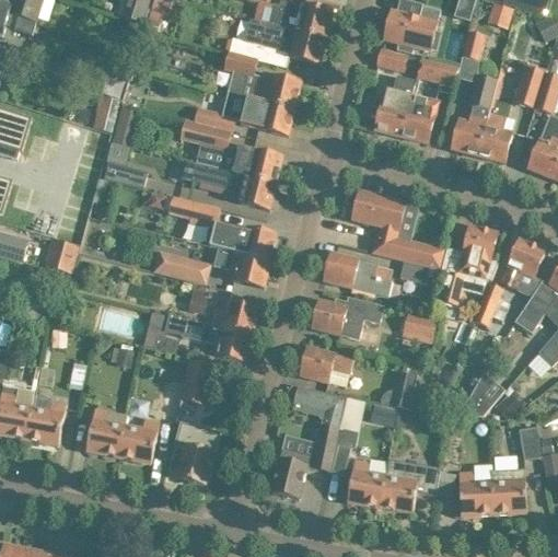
[(0,11),(34,22),(36,22),(43,0),(11,0),(11,2),(3,0),(0,0),(0,11)]
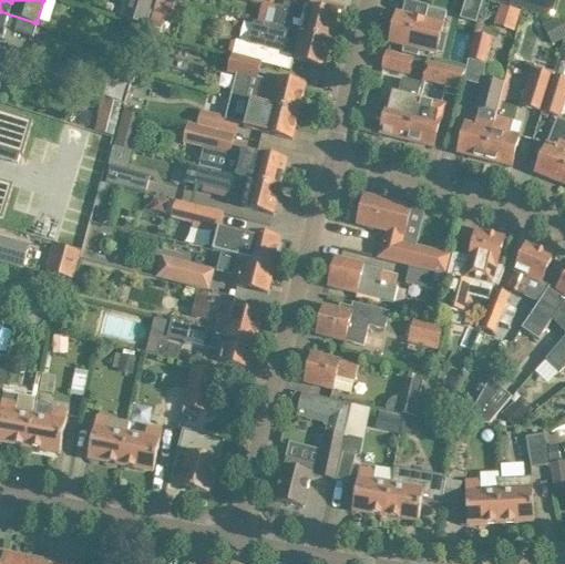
[(126,0),(122,17),(143,23),(150,0),(126,0)]
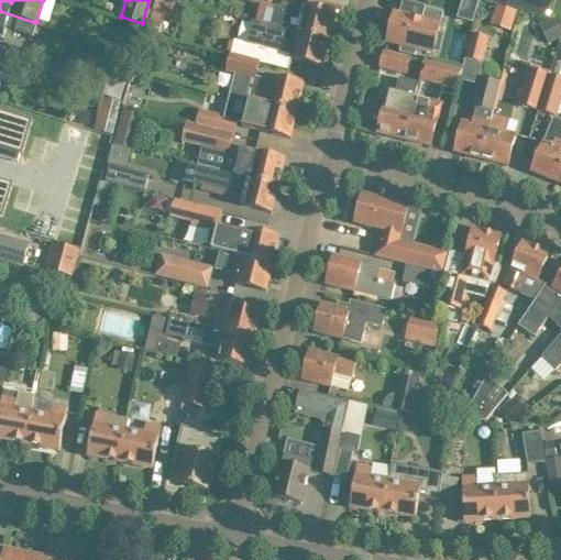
[(153,0),(144,30),(156,33),(162,12),(178,18),(183,2),(176,0),(153,0)]
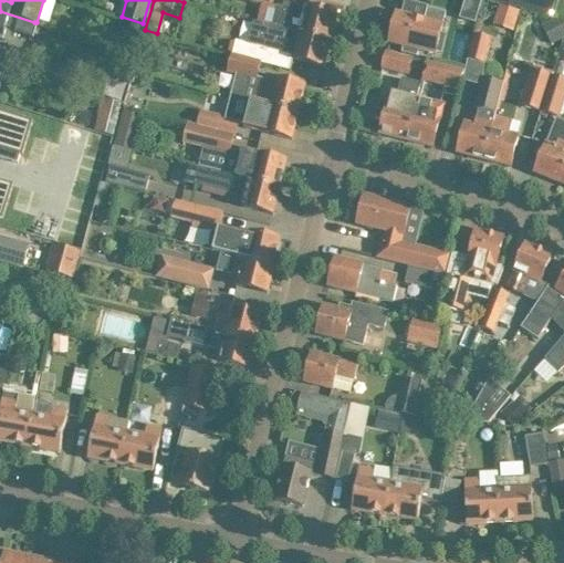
[(277,3),(271,23),(327,39),(332,24),(335,11),(304,3),(303,4),(288,0),(283,0),(282,4),(277,3)]
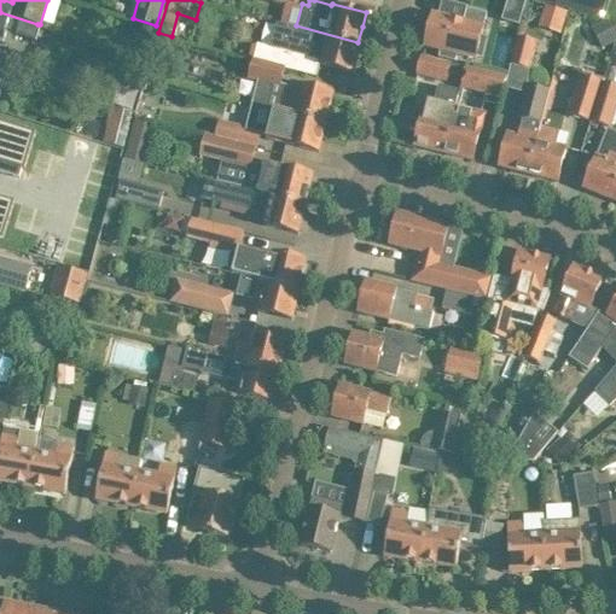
[(562,0),(592,10),(593,9),(600,12),(604,0),(562,0)]
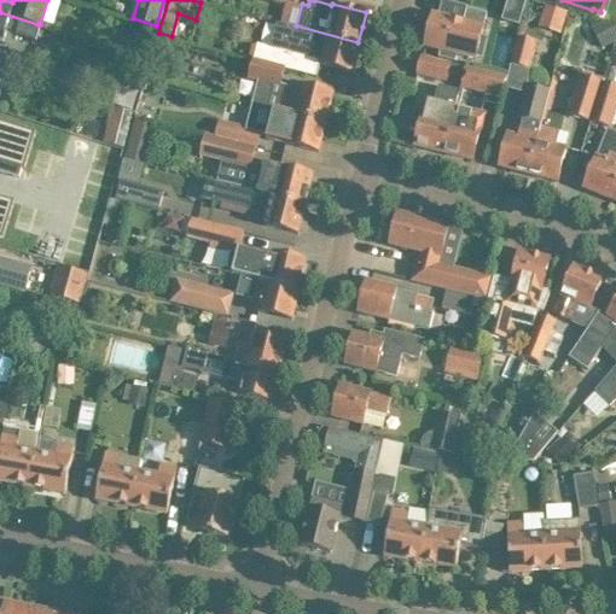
[(536,24),(558,31),(565,10),(544,3),(536,24)]
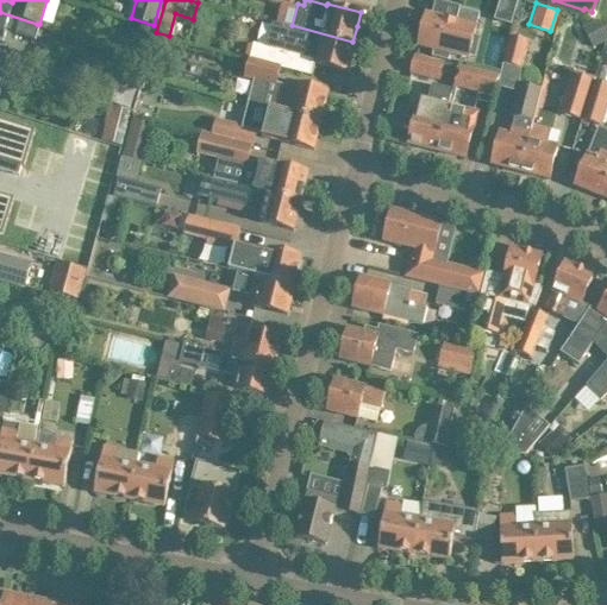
[(417,43),(445,50),(468,56),(469,54),(474,55),(479,35),(473,33),(479,11),(458,6),(455,19),(424,12),(417,43)]
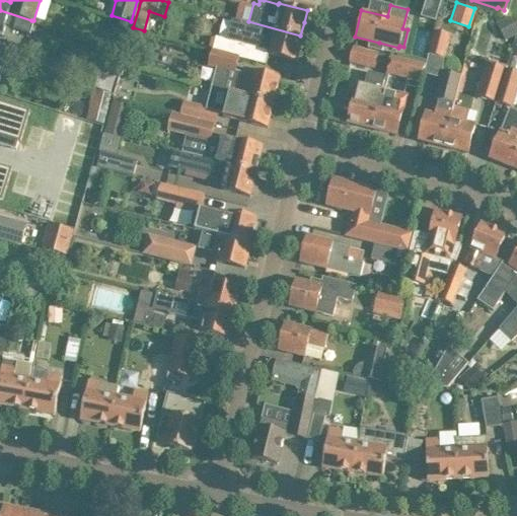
[(31,20),(0,10),(0,33),(1,34),(4,24),(28,31),(31,20)]
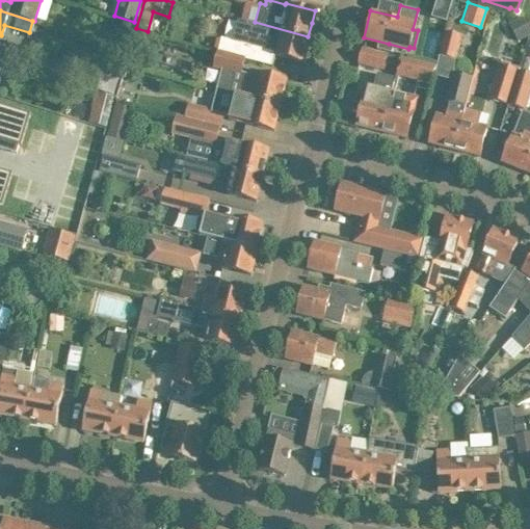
[(511,19),(521,36),(529,32),(529,29),(529,18),(520,15),(511,19)]
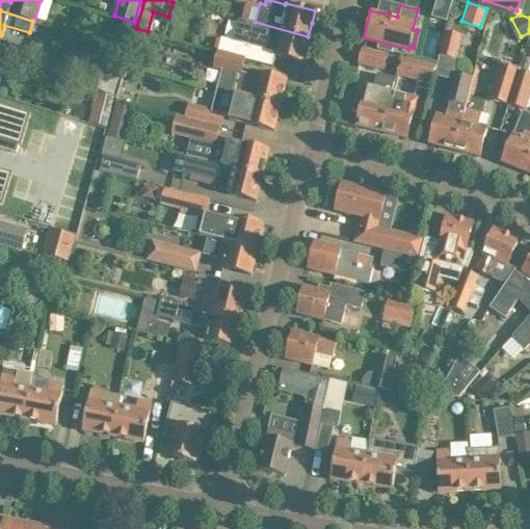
[(216,48),(215,51),(243,57),(262,62),(265,48),(273,50),(272,54),(302,61),(308,36),(255,22),(240,19),(235,40),(219,35),(219,37),(215,36),(212,47),(216,48)]
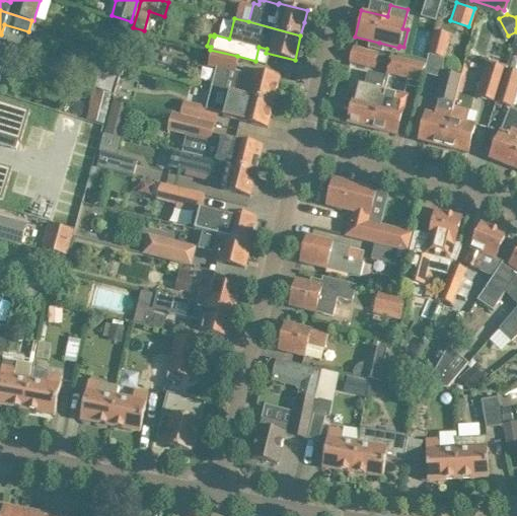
[(428,53),(442,56),(448,32),(433,28),(428,53)]
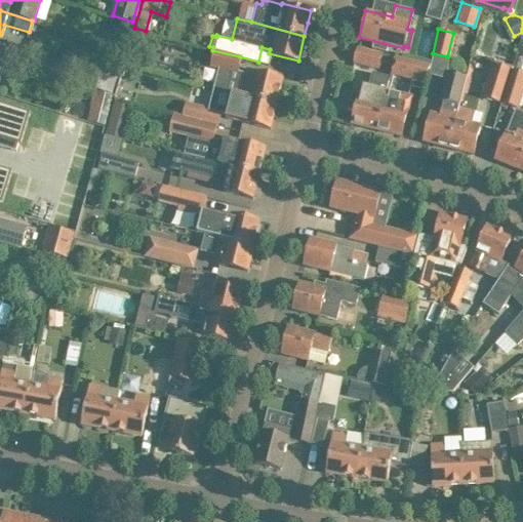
[(101,67),(112,70),(119,50),(107,46),(101,67)]
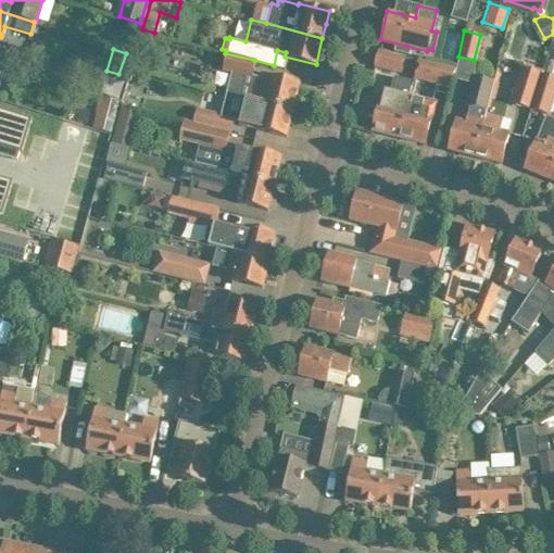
[(375,65),(400,72),(404,55),(379,49),(375,65)]
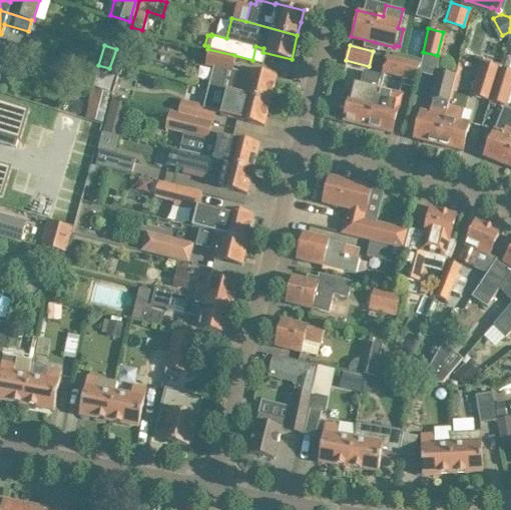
[(207,84),(209,85),(224,89),(225,89),(230,91),(230,90),(269,99),(275,75),(240,66),(239,70),(231,68),(234,55),(207,49),(203,64),(211,66),(207,84)]
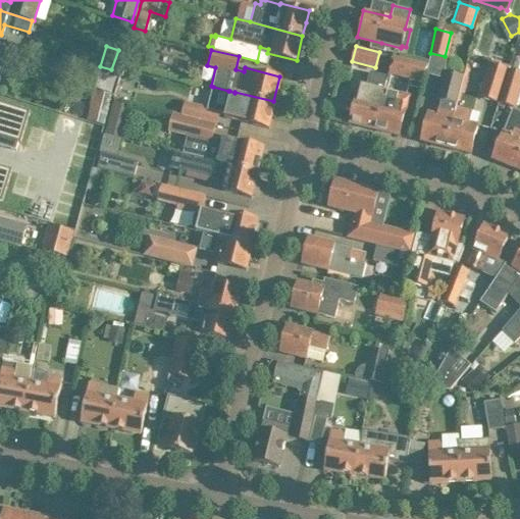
[(393,55),(388,71),(410,76),(408,84),(421,87),(426,63),(393,55)]
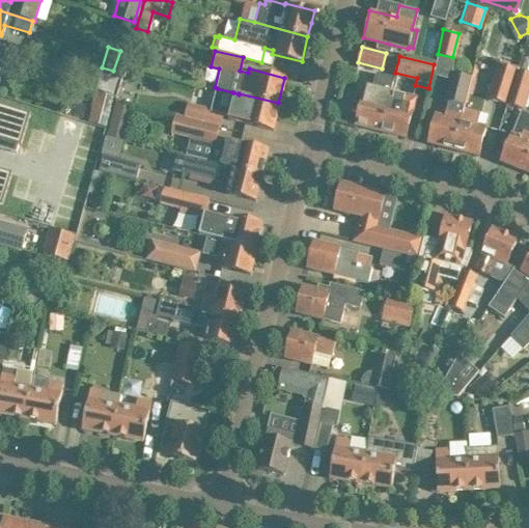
[(137,66),(127,63),(122,76),(133,80),(137,66)]
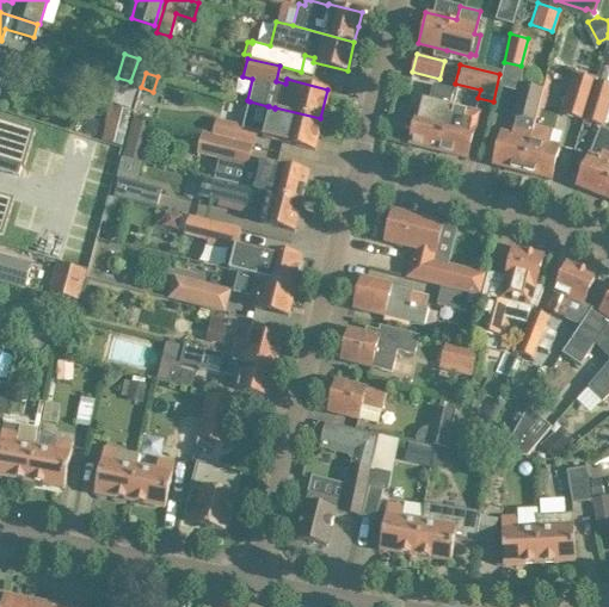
[(561,111),(580,117),(592,79),(573,73),(561,111)]
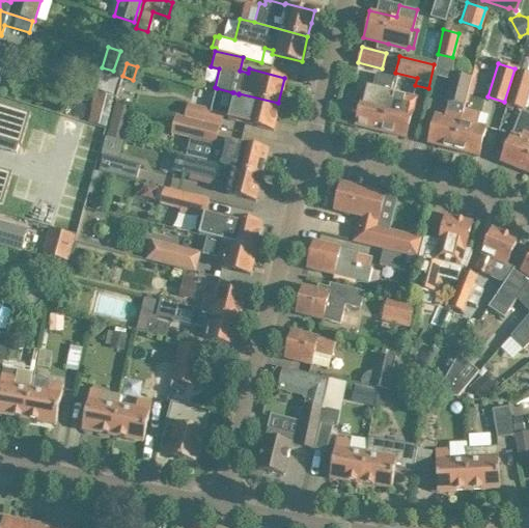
[(528,73),(514,68),(504,102),(521,107),(528,80),(528,73)]
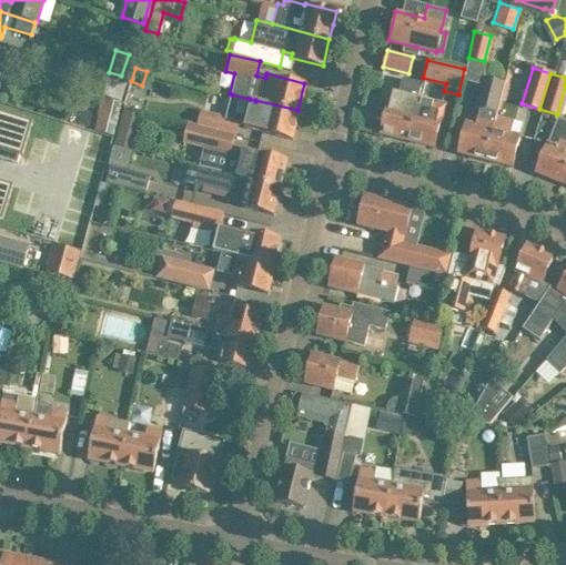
[(456,151),(484,158),(495,115),(503,80),(483,76),(475,107),(478,108),(477,111),(476,111),(474,122),(464,120),(456,151)]
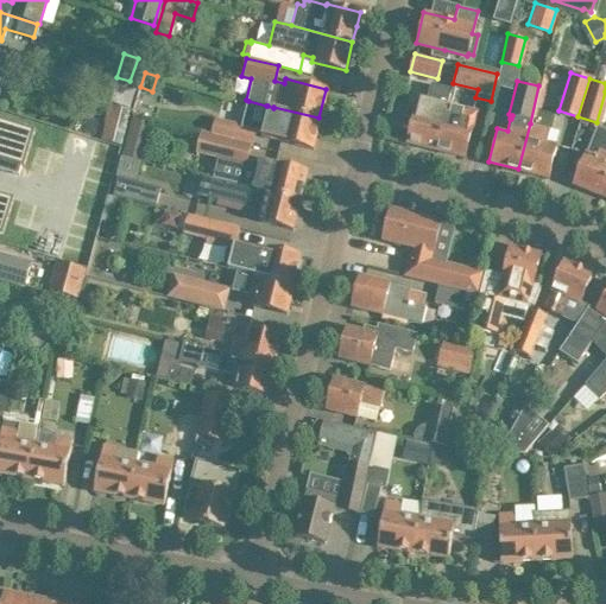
[(405,141),(435,148),(447,102),(428,97),(427,99),(417,96),(405,141)]
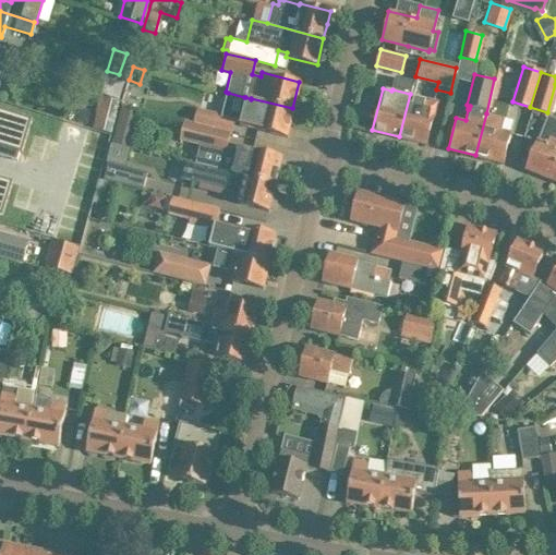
[(410,94),(399,136),(425,143),(433,112),(436,100),(425,97),(410,94)]
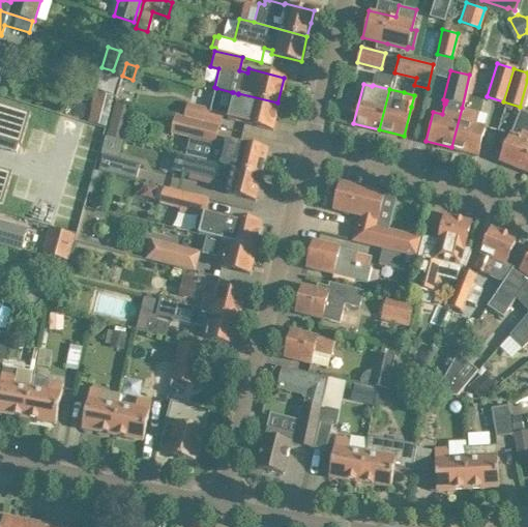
[(86,120),(105,125),(113,95),(92,90),(88,105),(90,106),(86,120)]
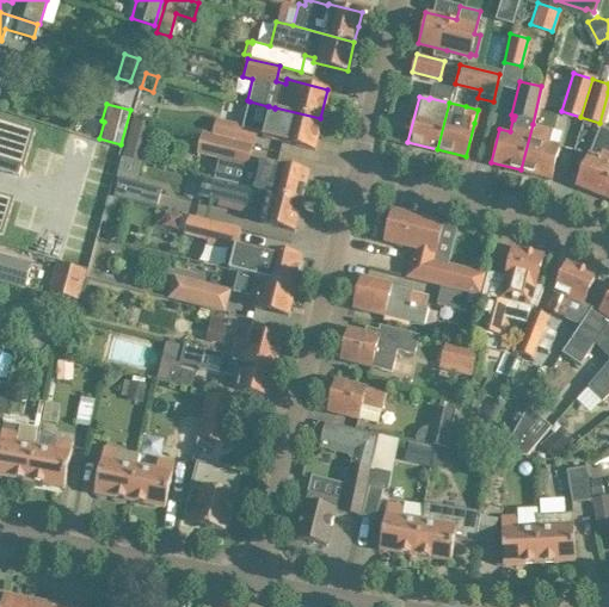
[(275,109),(269,106),(262,135),(313,148),(320,118),(275,107),(275,109)]
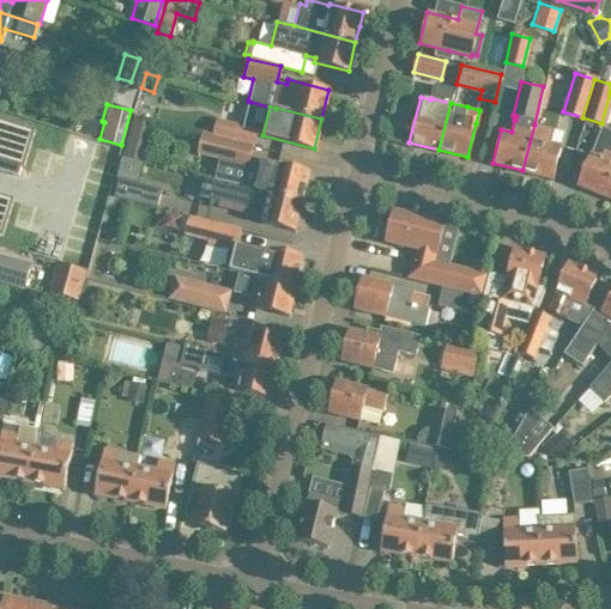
[(131,115),(118,172),(134,177),(147,119),(131,115)]
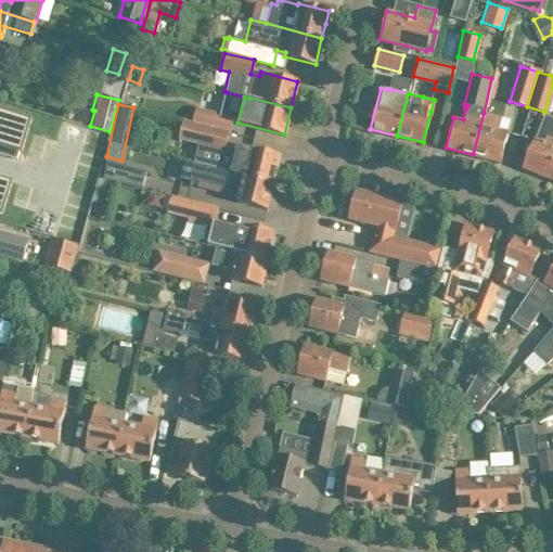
[(0,193),(7,195),(12,179),(0,175),(0,143),(21,150),(25,133),(18,131),(24,115),(0,107),(0,193)]
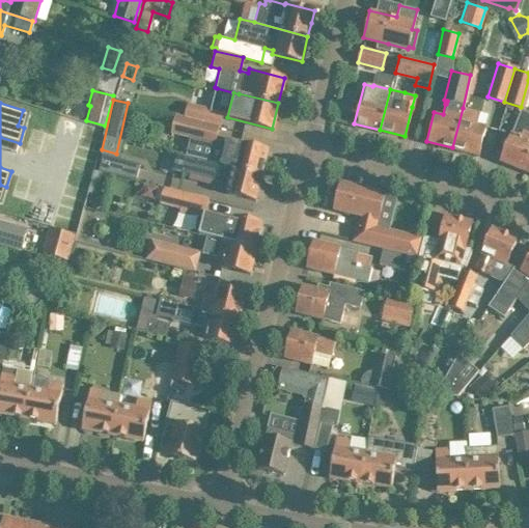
[(198,104),(194,120),(216,126),(219,127),(223,110),(198,104)]
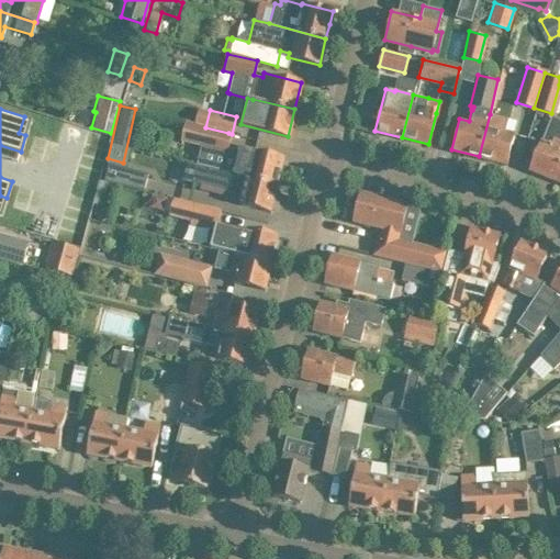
[(490,114),(479,156),(505,163),(513,132),(503,129),(505,118),(490,114)]
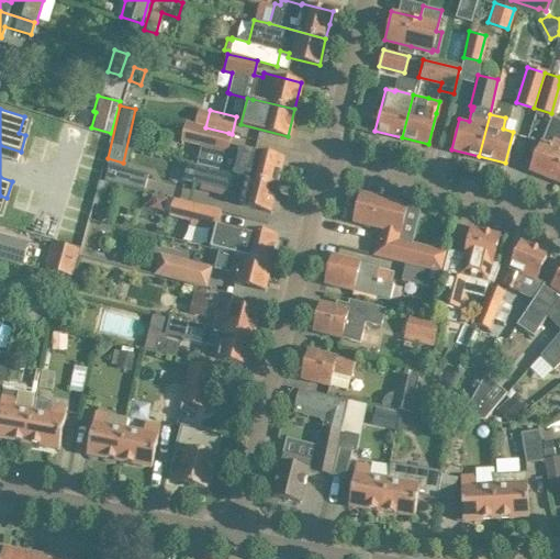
[(528,169),(555,179),(559,164),(559,121),(556,129),(546,125),(540,138),(528,169)]
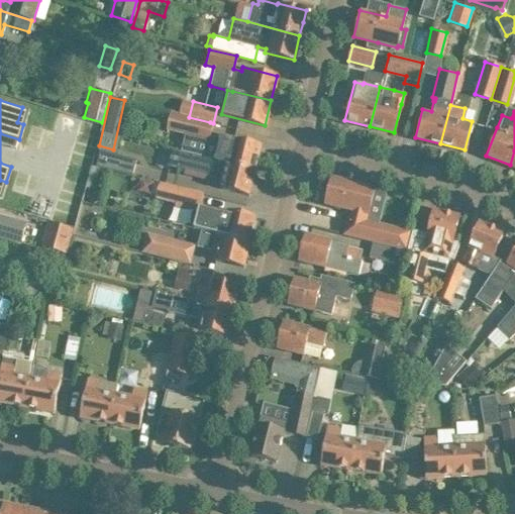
[(185,131),(180,150),(203,156),(215,160),(253,169),(260,144),(208,131),(210,122),(189,117),(170,112),(167,127),(185,131)]
